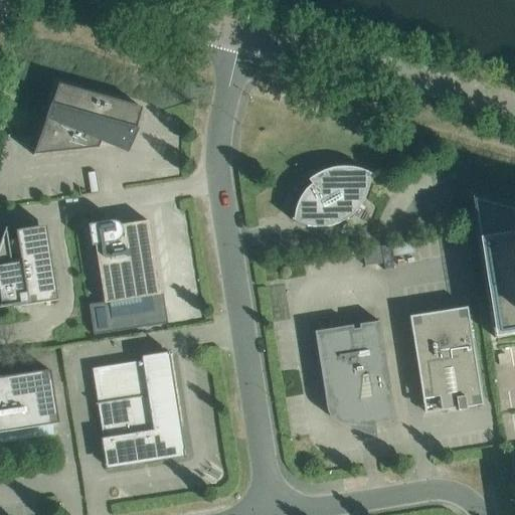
[(98,149),(102,139),(125,149),(133,132),(135,133),(142,108),(58,84),(49,108),(52,109),(49,117),(46,116),(32,156),(98,149)]
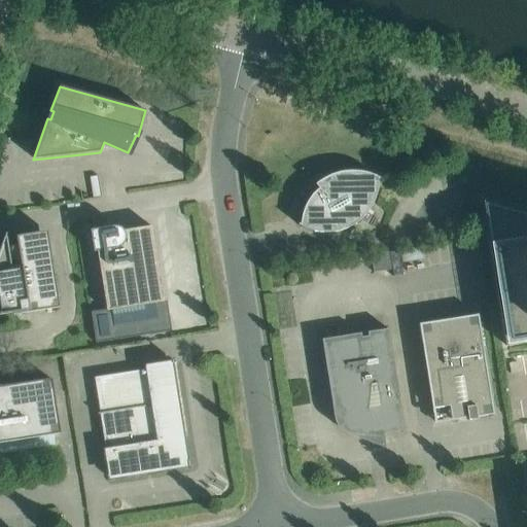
[(377,188),(377,179),(379,179),(379,178),(370,174),(359,172),(349,171),(340,172),(329,175),(331,180),(323,185),(316,190),(310,198),(305,206),(301,215),(300,224),(299,223),(297,225),(306,230),(315,232),(324,233),(334,233),(343,231),(351,226),(359,220),(365,214),(371,206),(375,198),(377,188)]
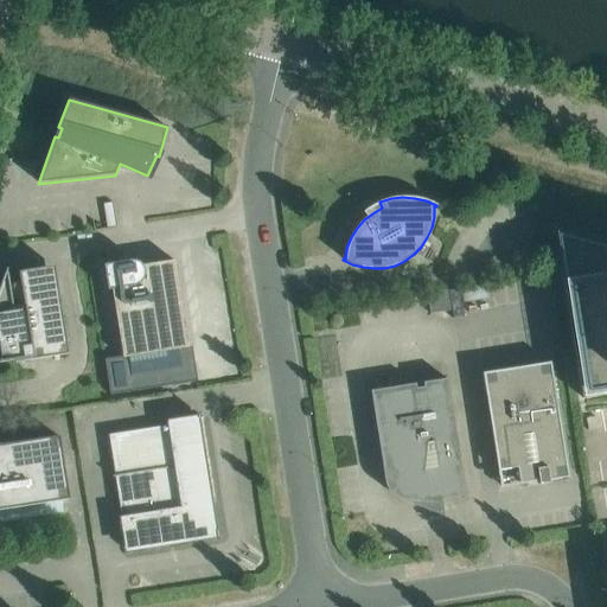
[(103,204),(107,228),(116,225),(112,203),(103,204)]
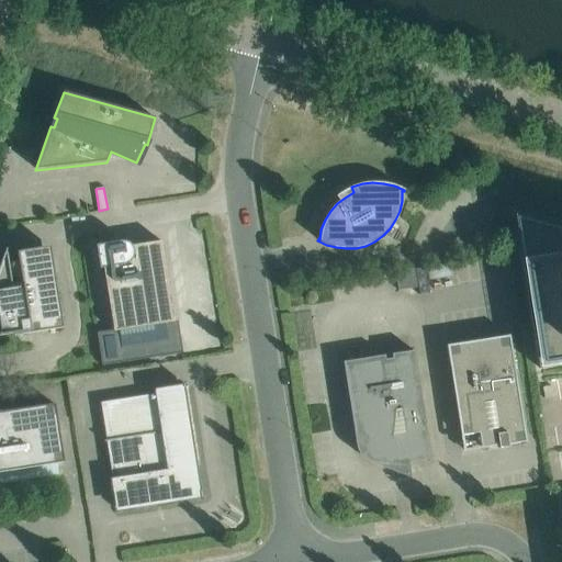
[(561,233),(561,229),(515,217),(539,369),(561,364),(561,233)]
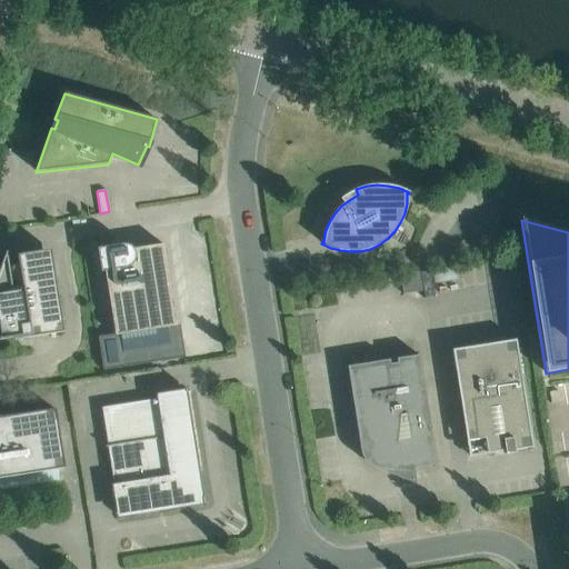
[(163,245),(132,249),(130,247),(128,246),(126,245),(123,245),(121,245),(97,249),(100,272),(105,271),(115,336),(176,326),(163,245)]
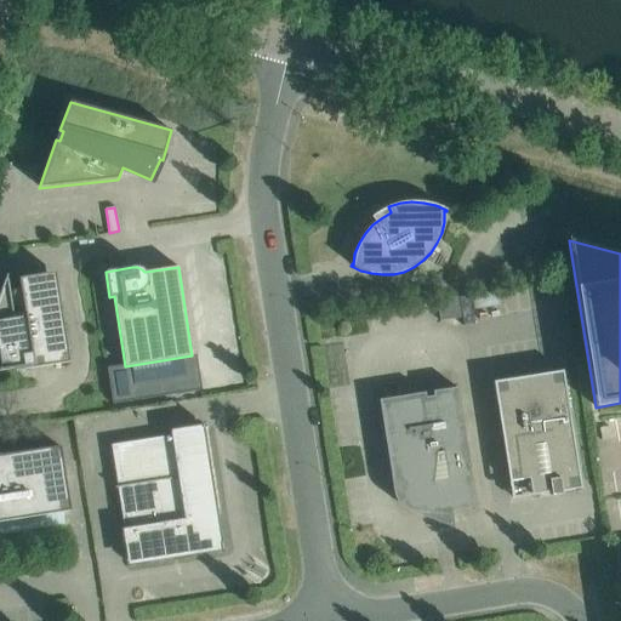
[(69,363),(55,273),(18,279),(21,289),(9,290),(6,275),(5,275),(0,290),(0,371),(13,370),(13,371),(69,363)]
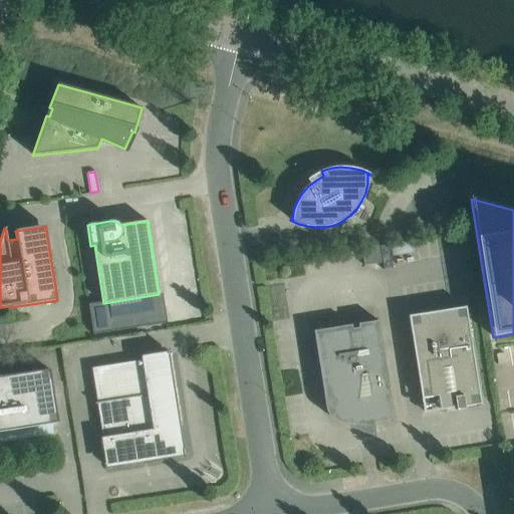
[(363,266),(381,263),(378,246),(361,248),(363,266)]
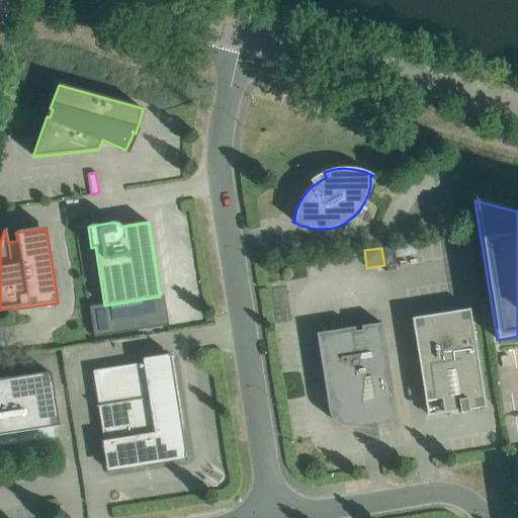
[(425,402),(427,415),(459,410),(459,414),(468,412),(468,411),(485,408),(468,310),(411,319),(424,402),(425,402)]
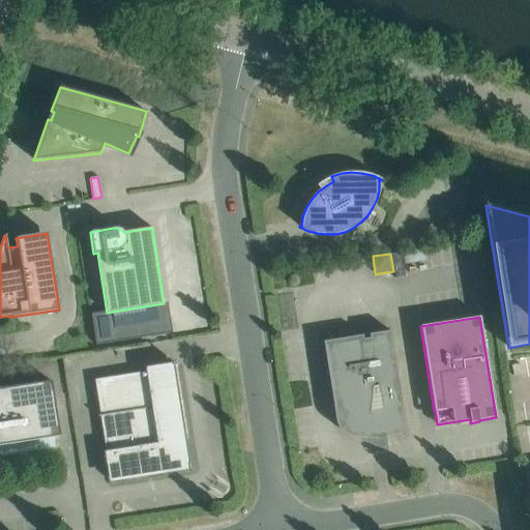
[(323,329),(325,342),(329,367),(327,367),(335,420),(336,425),(340,430),(343,433),(347,435),(351,436),(374,438),(374,434),(384,433),(385,437),(406,434),(390,331),(369,334),(370,339),(363,340),(362,335),(327,341),(325,329),(323,329)]
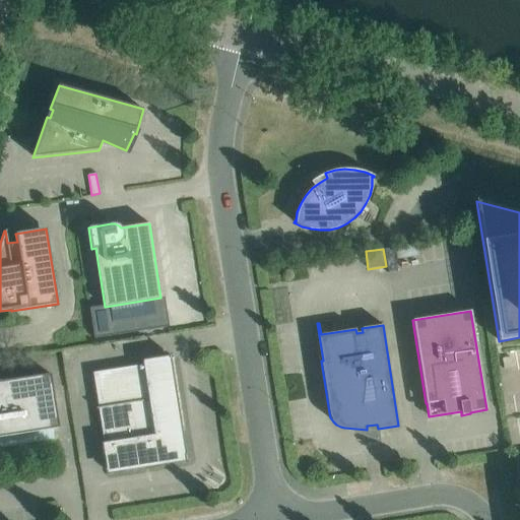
[(170,360),(171,360),(174,359),(174,358),(142,363),(142,365),(92,373),(98,407),(95,407),(95,409),(98,408),(104,443),(102,443),(106,471),(163,462),(161,457),(180,455),(176,433),(182,432),(182,431),(181,431),(178,413),(179,413),(179,412),(178,412),(175,396),(176,395),(176,394),(175,394),(172,378),(174,378),(173,377),(172,377),(170,360)]
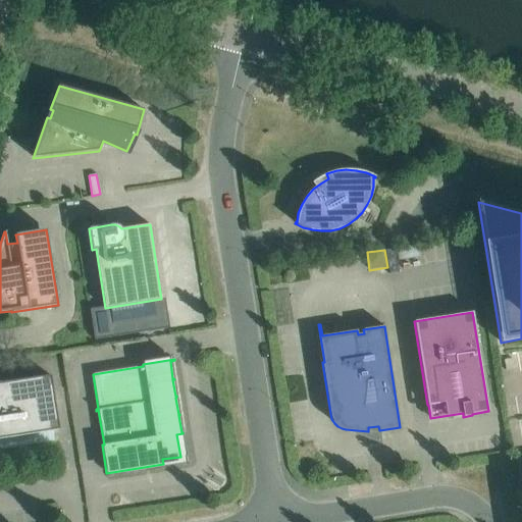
[(0,438),(58,429),(50,375),(0,383),(0,438)]
